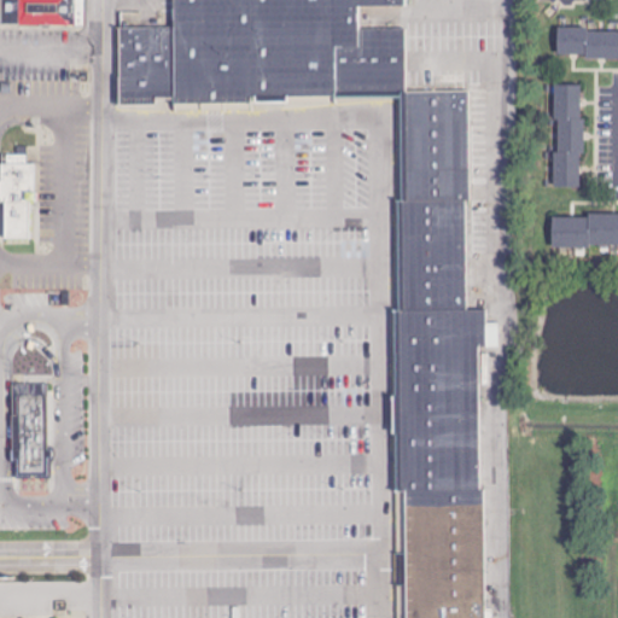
[(0,0),(83,0),(83,30),(0,29),(0,0)]
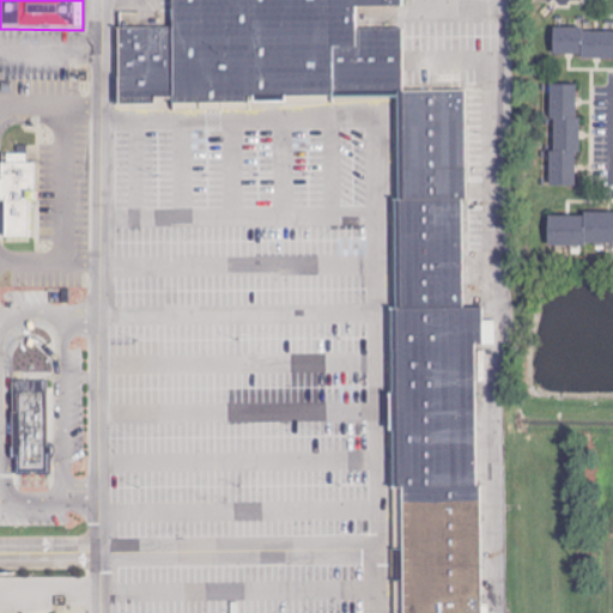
[(173,26),(171,0),(333,0),(334,46),(334,96),(335,102),(174,104),(173,26)]
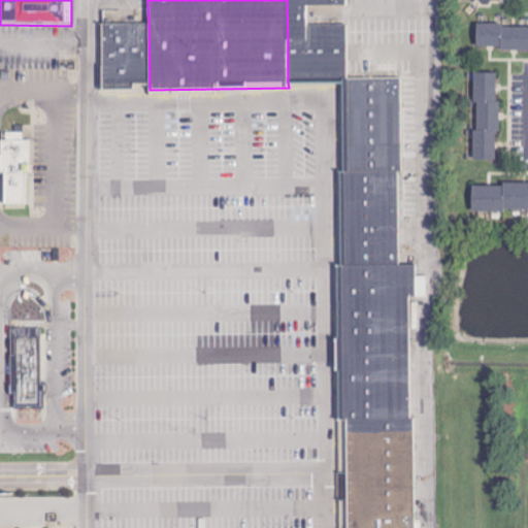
[(306,24),(305,5),(345,5),(345,0),(287,0),(288,39),(306,39),(306,24)]
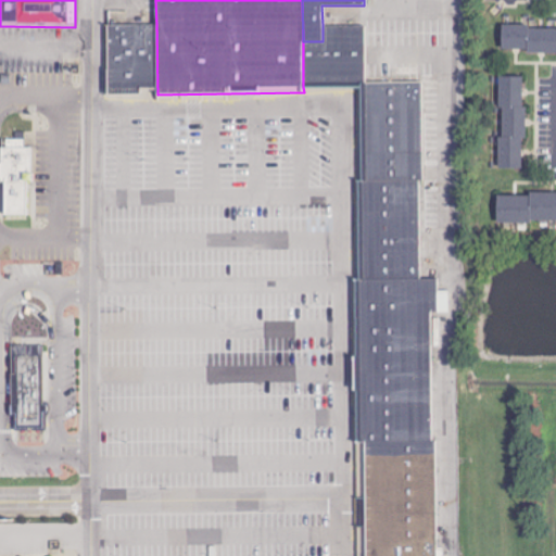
[(156,24),(158,95),(105,96),(105,32),(105,25),(156,24)]
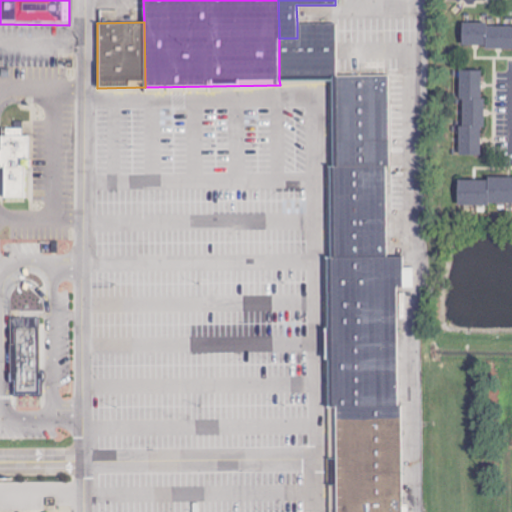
[(279,38),(297,38),(297,23),(337,23),(337,77),(333,77),(333,80),(279,80),(279,38)]
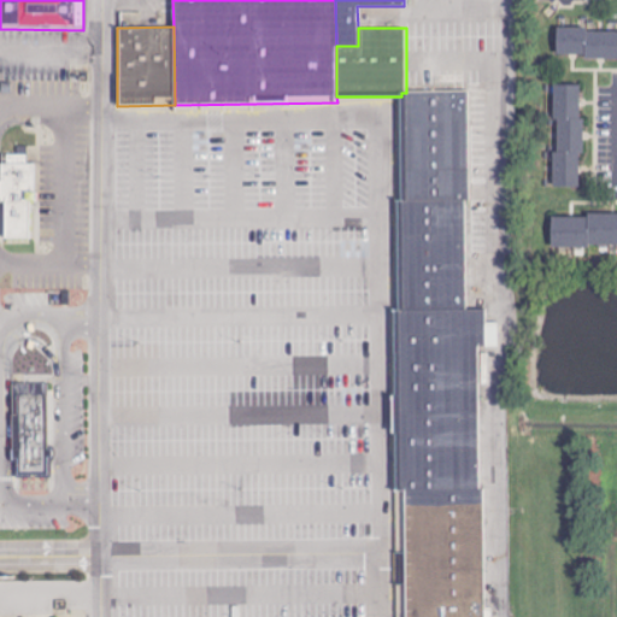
[(556,58),(616,58),(616,30),(556,31),(556,58)]
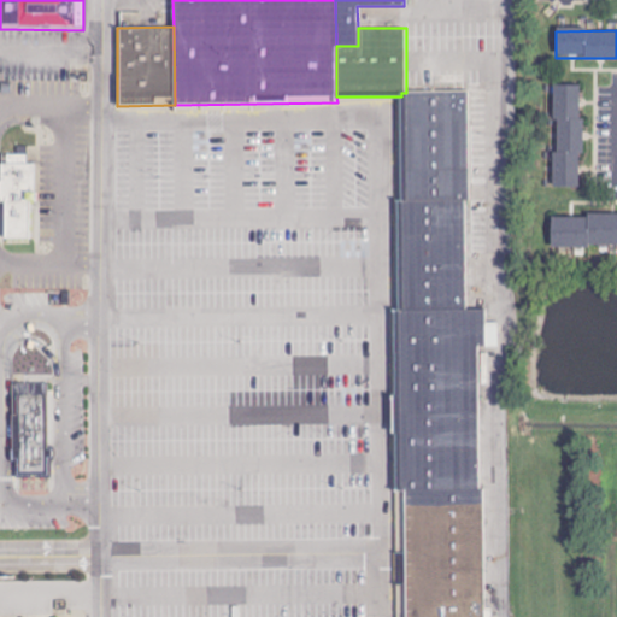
[(553,188),(580,189),(582,87),(556,87),(553,188)]
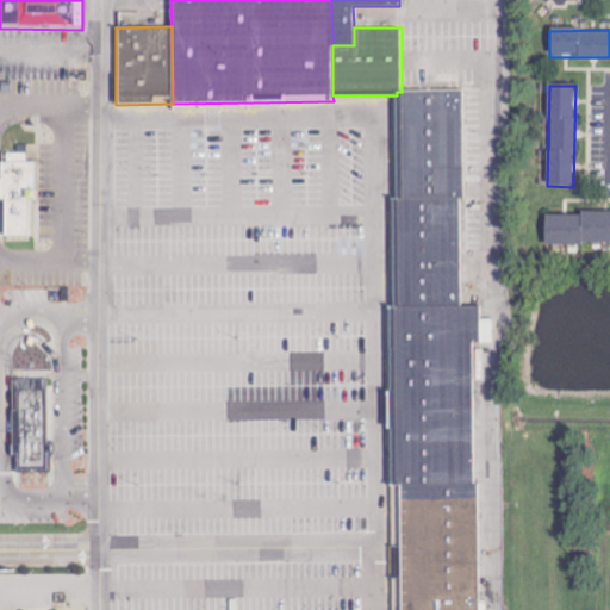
[(397,198),(397,95),(397,92),(402,92),(462,91),(464,198),(459,198),(397,198)]
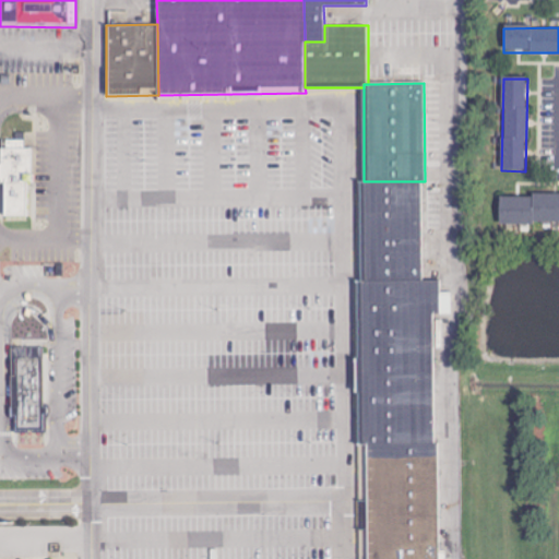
[(2,149),(28,150),(27,218),(2,218),(2,149)]
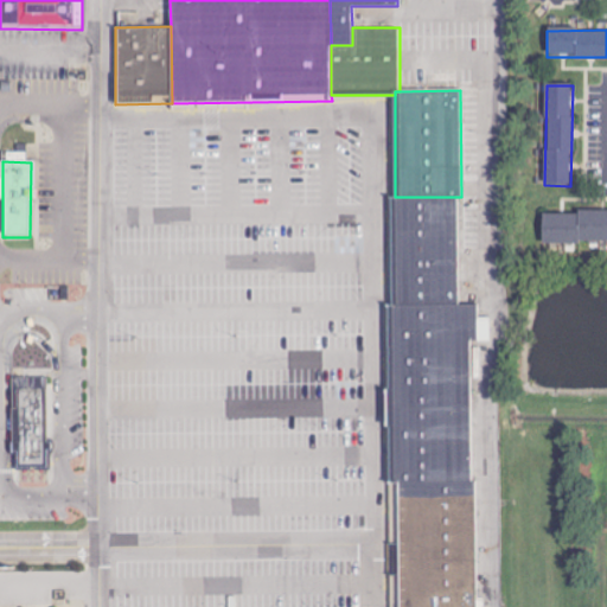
[(393,306),(391,197),(395,197),(457,197),(458,306),(393,306)]
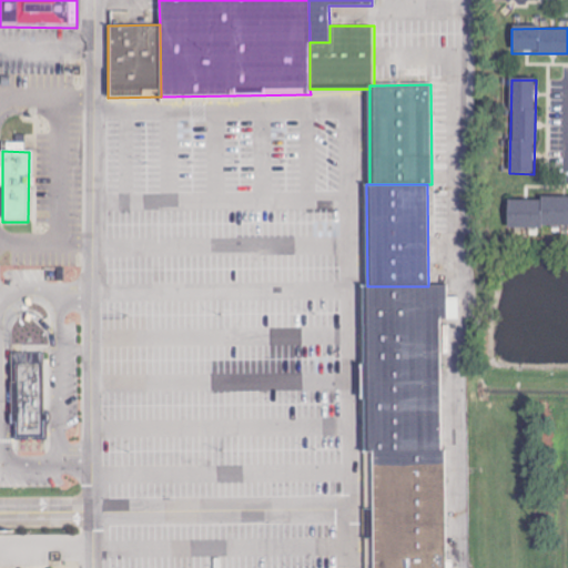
[(567,200),(506,200),(506,230),(567,230),(567,200)]
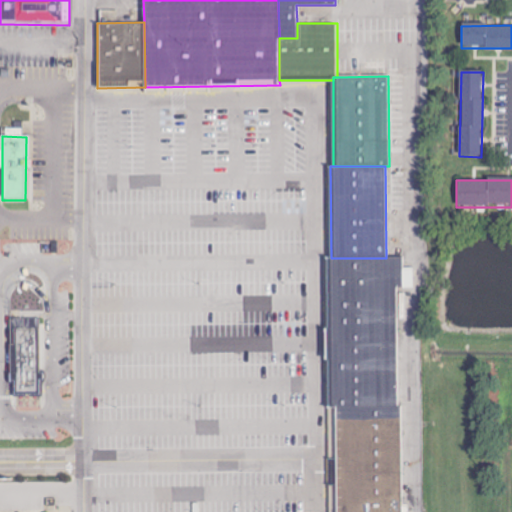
[(336,407),(329,407),(328,258),(331,258),(386,258),(402,258),(402,287),(397,287),(398,407),(336,407)]
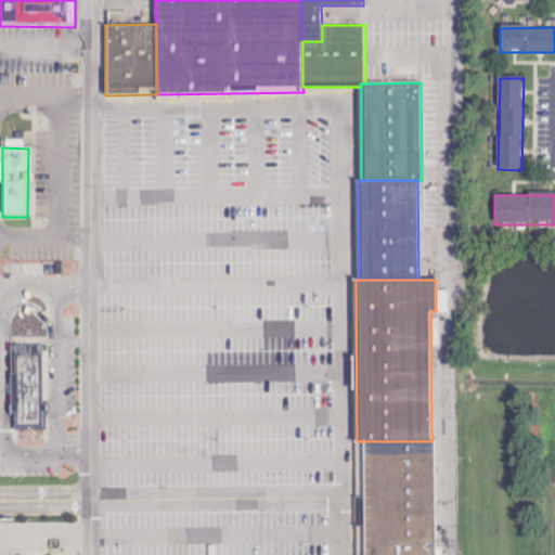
[(10,345),(43,344),(44,427),(15,428),(14,412),(11,412),(10,345)]
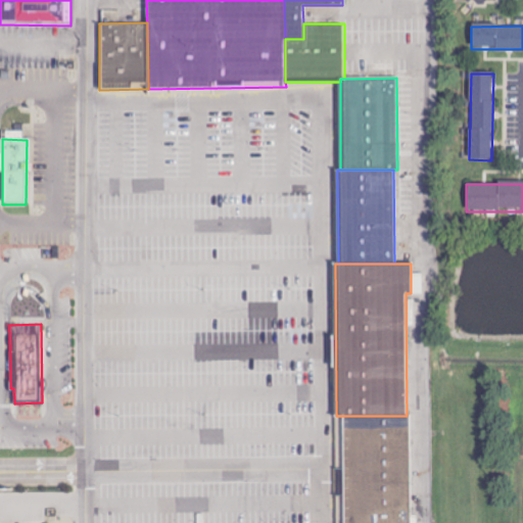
[(343,522),(343,416),(407,416),(411,415),(411,522),(343,522)]
